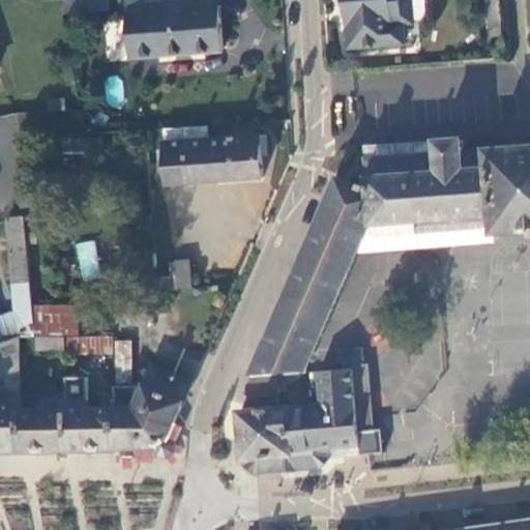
[(85,0),(61,0),(62,16),(86,13),(85,0)]
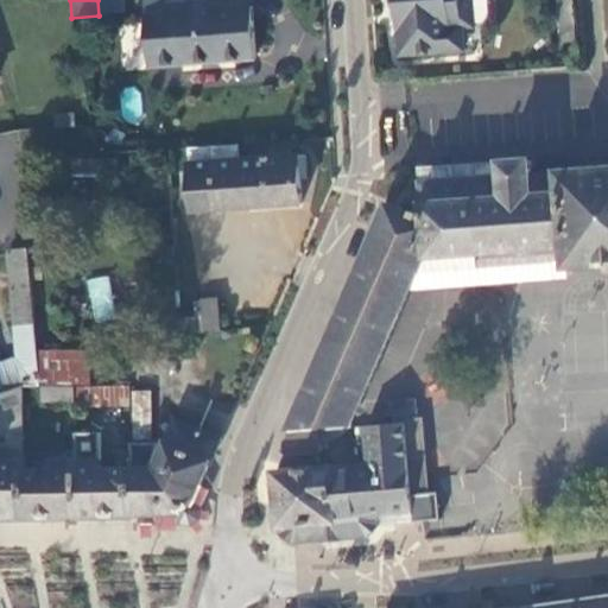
[(146,14),(144,14),(149,68),(257,58),(252,6),(252,0),(166,0),(168,13),(146,14)]
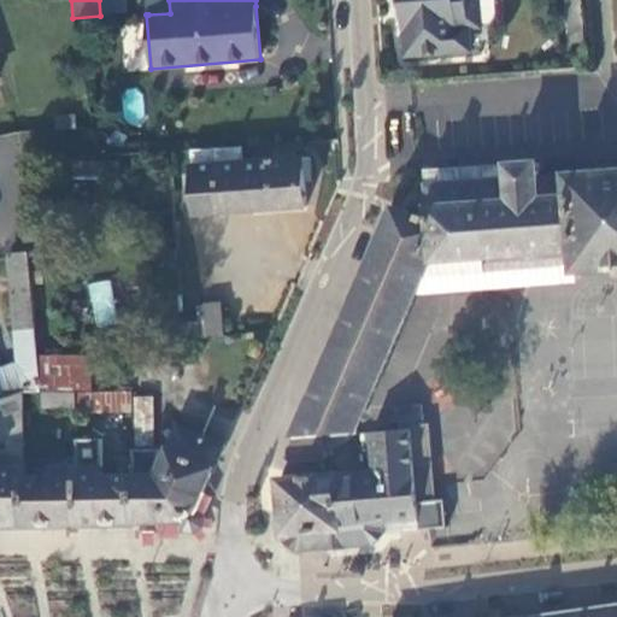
[(147,0),(148,15),(170,13),(169,0),(147,0)]
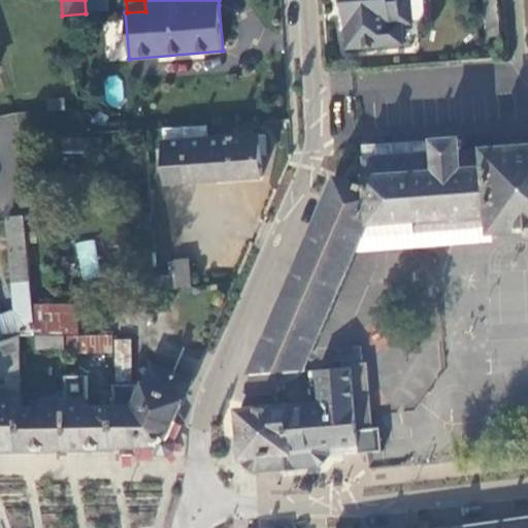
[(345,0),(349,50),(392,47),(404,46),(403,27),(414,26),(411,0),(345,0)]
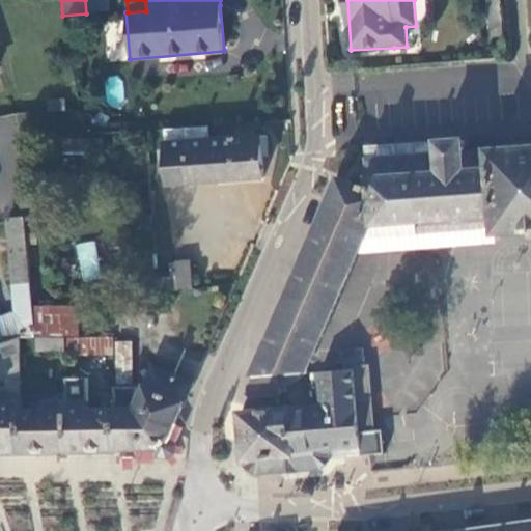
[(207,140),(206,127),(167,130),(171,183),(264,176),(262,155),(261,136),(207,140)]
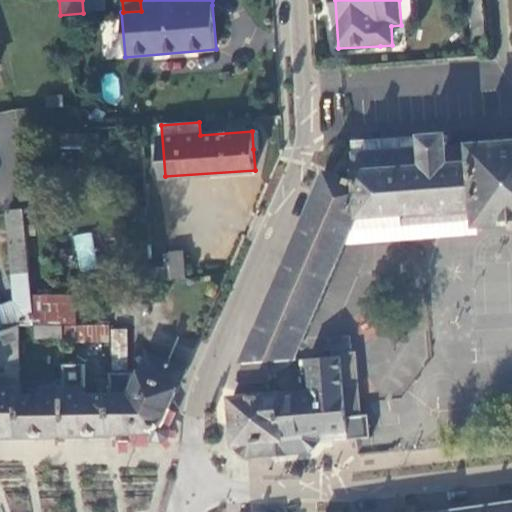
[(27,151),(100,150),(100,137),(27,138),(27,151)]
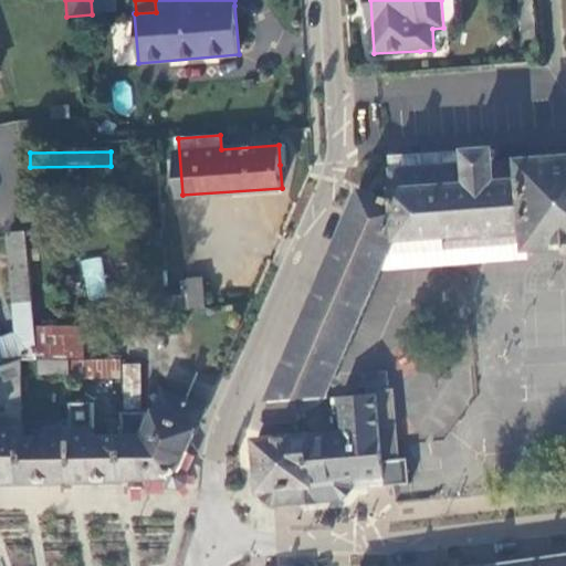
[(528,260),(527,252),(565,250),(565,164),(499,168),(499,154),(397,159),(399,199),(392,200),(391,203),(365,192),(272,401),(297,399),(332,397),(379,270),(470,264),(528,260)]
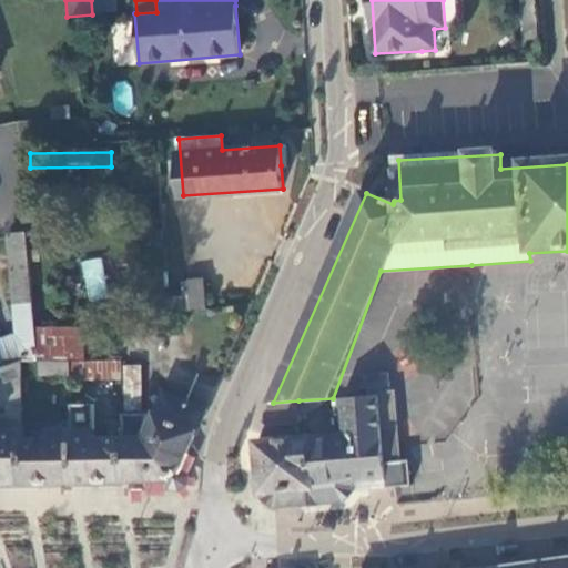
[(10,234),(13,267),(30,266),(28,232),(10,234)]
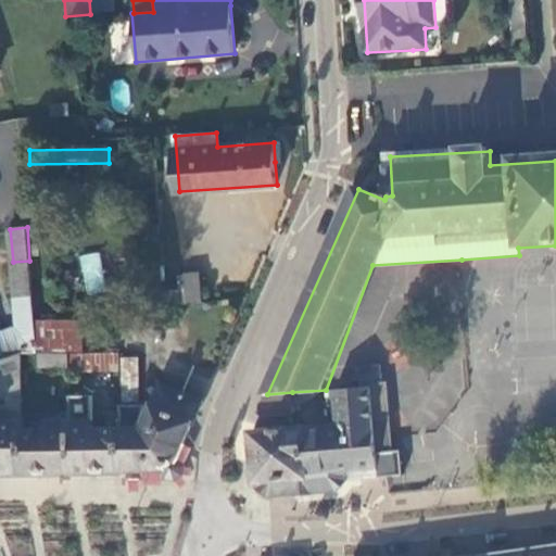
[(78,255),(87,295),(106,291),(98,251),(78,255)]
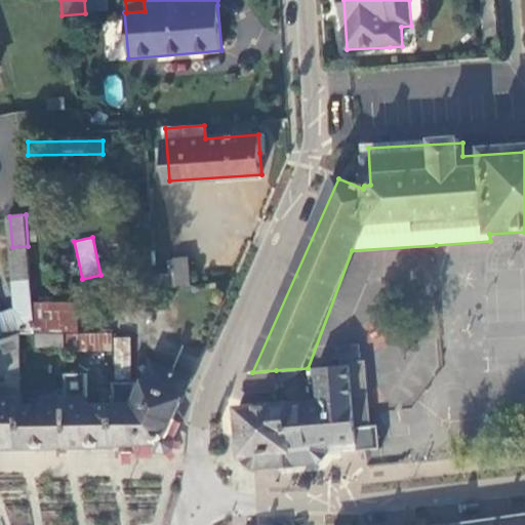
[(12,247),(14,281),(31,279),(28,246),(12,247)]
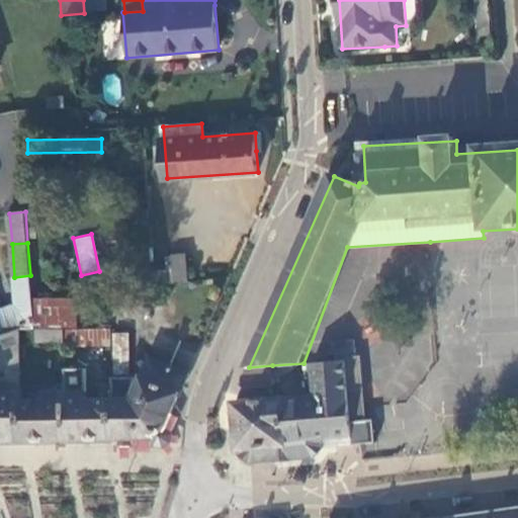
[(173,258),(175,285),(188,283),(185,256),(173,258)]
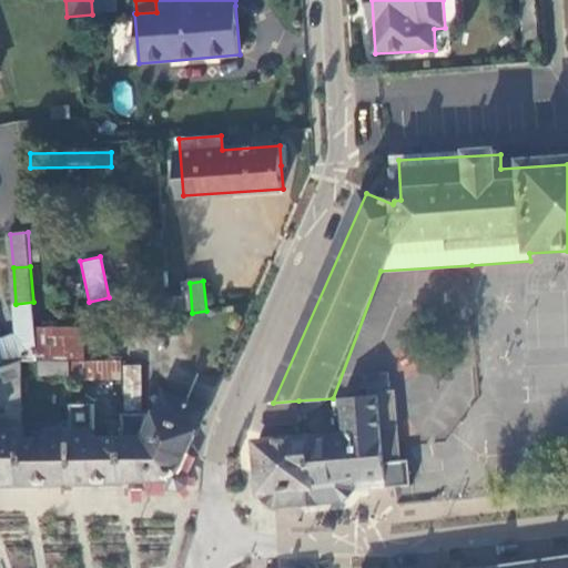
[(0,341),(0,367),(20,361),(38,358),(37,337),(33,302),(16,304),(19,335),(0,341)]
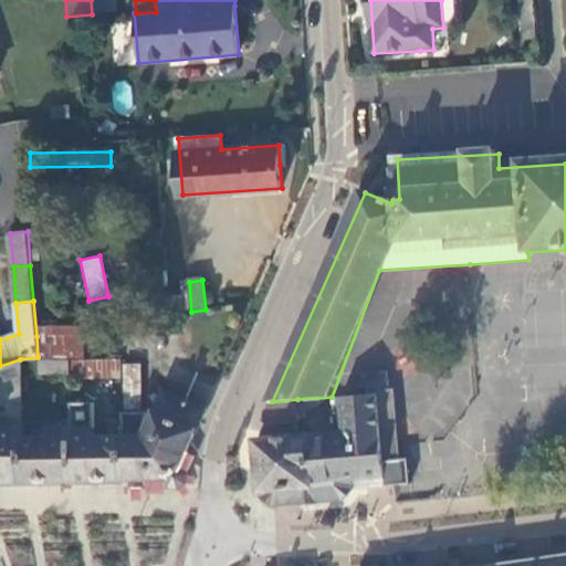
[(96,358),(72,358),(72,376),(96,376),(96,358)]
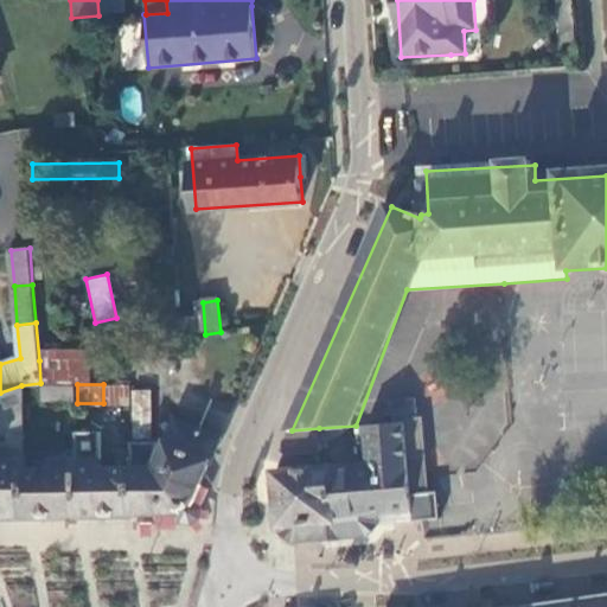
[(0,393),(0,435),(27,429),(21,385),(0,393)]
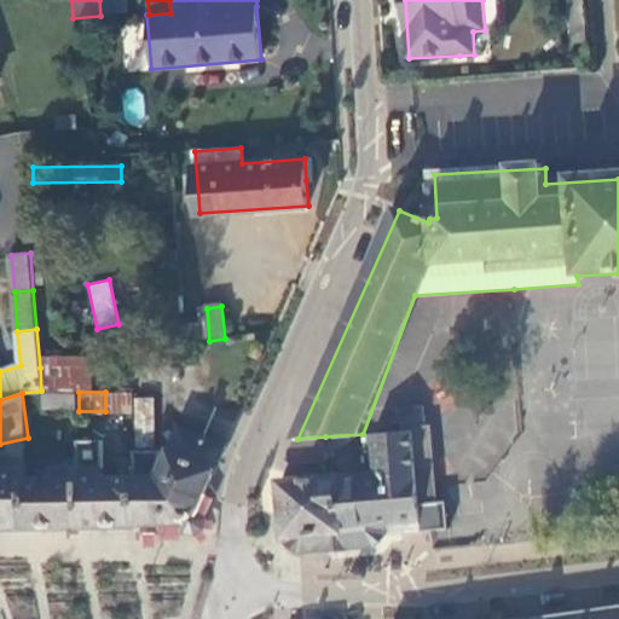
[(137,450),(155,450),(152,399),(136,400),(137,450)]
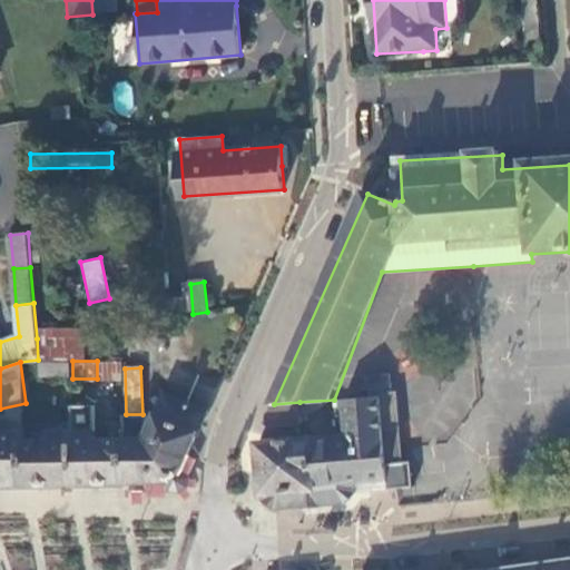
[(391,393),(382,394),(389,461),(397,460),(396,448),(391,393)]
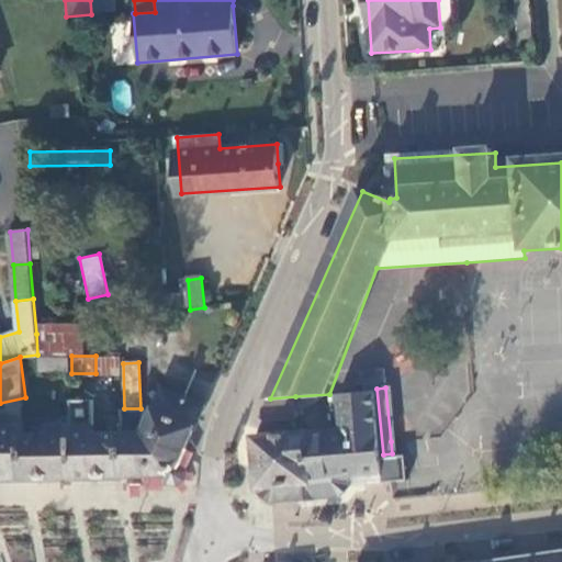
[(124,408),(114,408),(111,433),(112,476),(125,476),(143,475),(163,475),(170,474),(175,471),(179,468),(181,463),(205,406),(165,389),(150,422),(147,420),(147,408),(141,408),(124,408)]
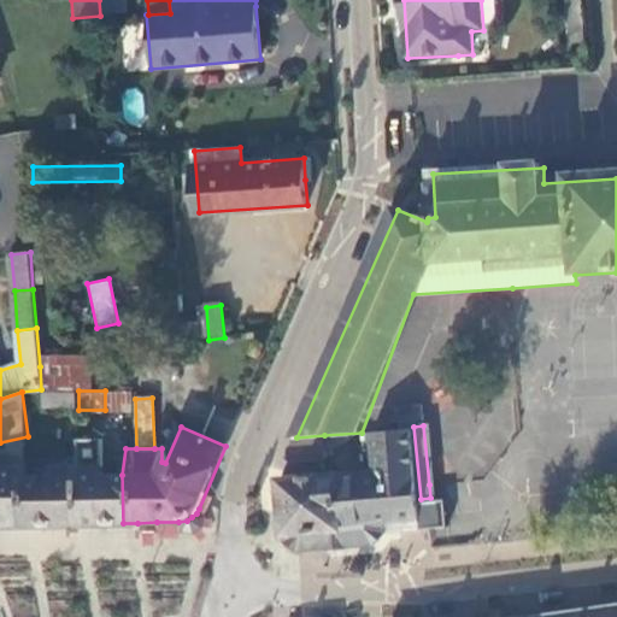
[(375,432),(377,464),(387,463),(388,481),(395,481),(399,522),(423,519),(421,499),(413,427),(375,432)]
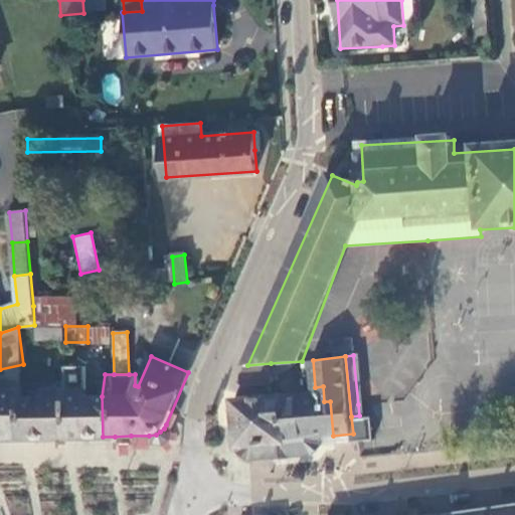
[(272,381),(271,363),(247,365),(241,382),(247,384),(272,381)]
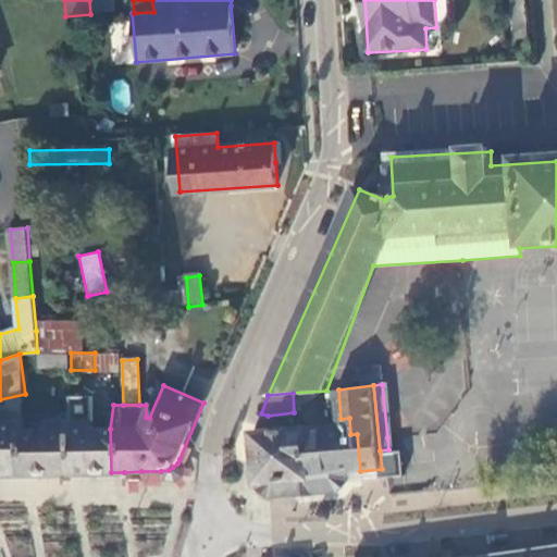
[(25,394),(0,399),(0,417),(26,410),(25,394)]
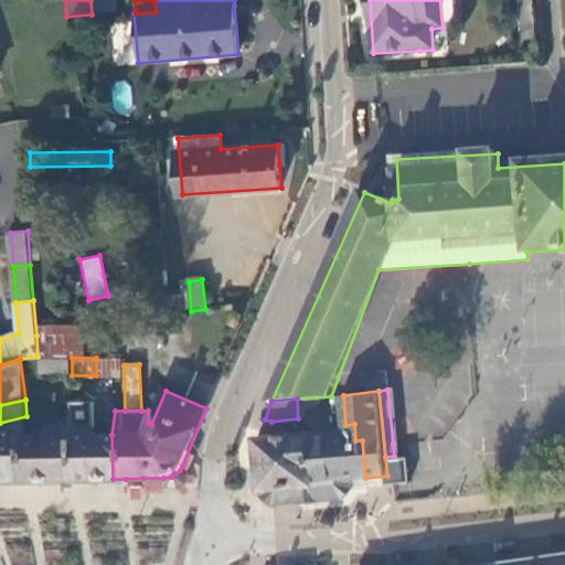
[(73,404),(73,425),(92,425),(91,404),(73,404)]
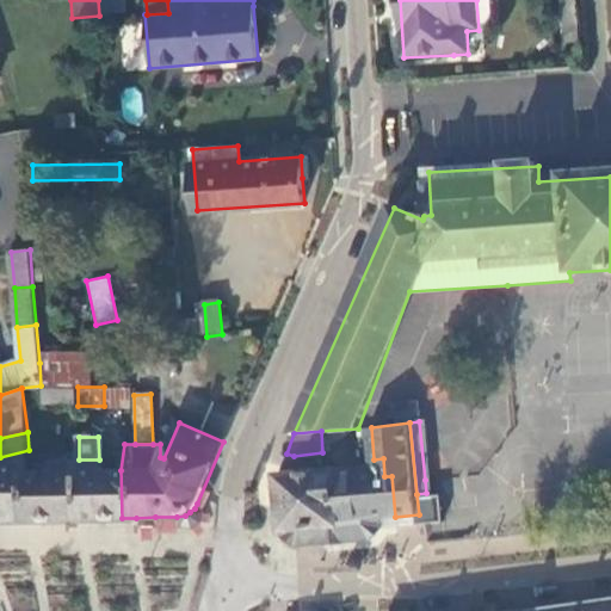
[(0,460),(4,471),(31,471),(29,450),(0,457),(0,460)]
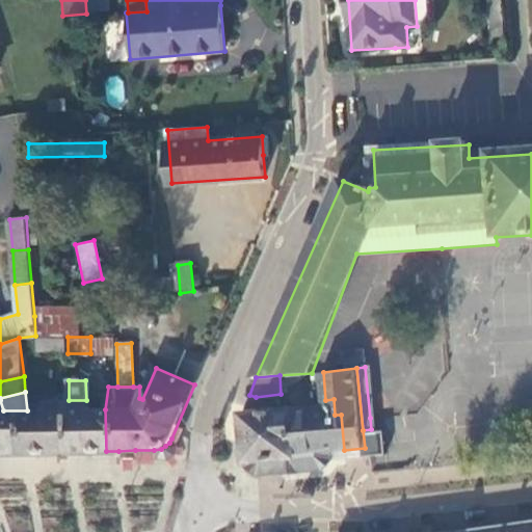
[(325,405),(243,413),(247,463),(261,474),(317,469),(326,467),(335,458),(335,451),(344,450),(341,415),(335,415),(334,399),(325,400),(325,405)]
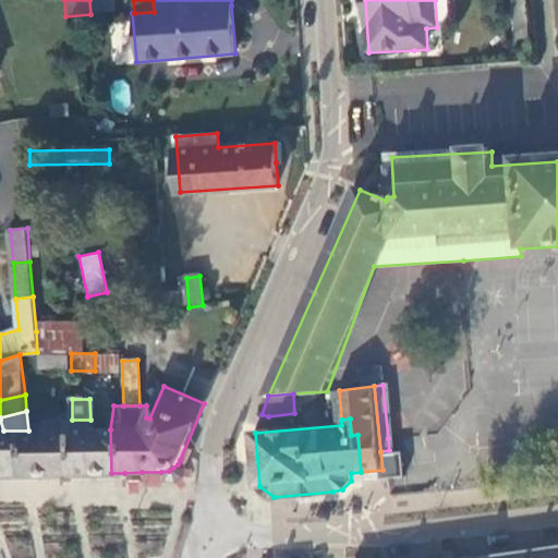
[(3,431),(0,420),(0,474),(1,475),(29,474),(28,431),(3,431)]
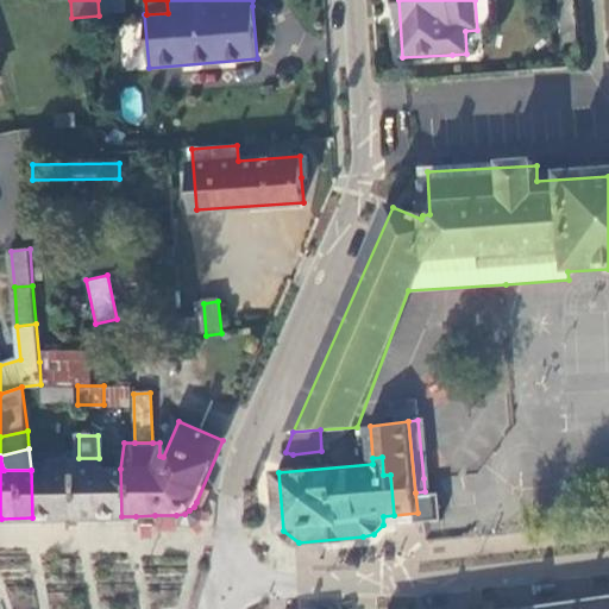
[(55,470),(31,470),(32,518),(56,518),(81,518),(79,458),(54,459),(55,470)]
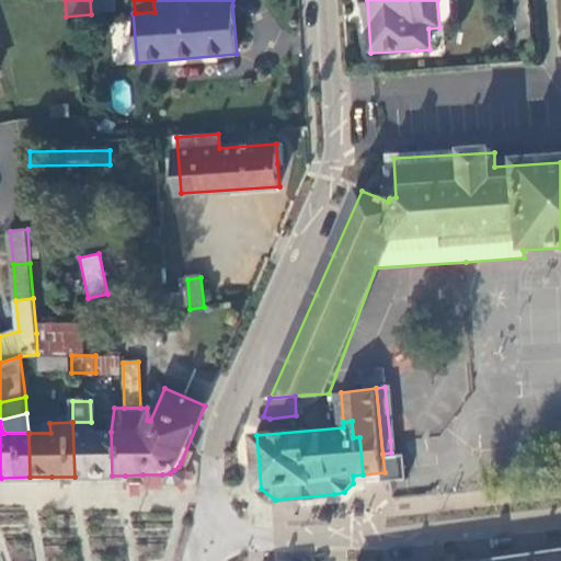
[(91,422),(72,422),(75,477),(92,476),(112,476),(111,432),(94,432),(93,422),(91,422)]
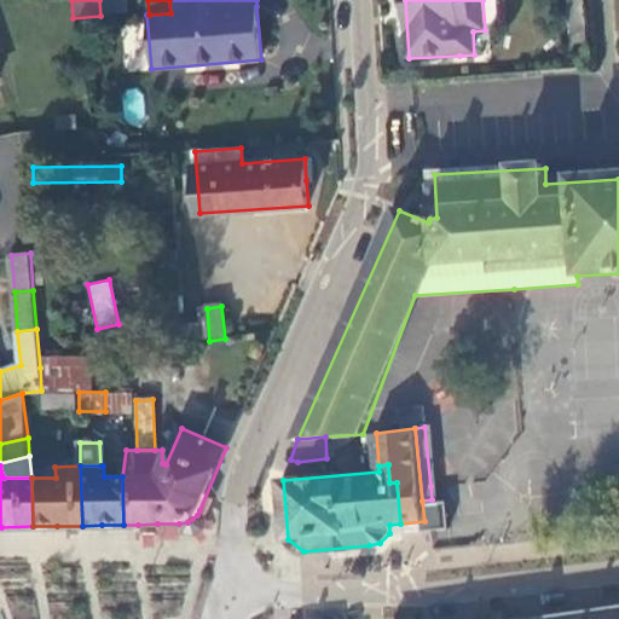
[(422,501),(424,521),(426,528),(452,526),(450,498),(432,499),(422,501)]
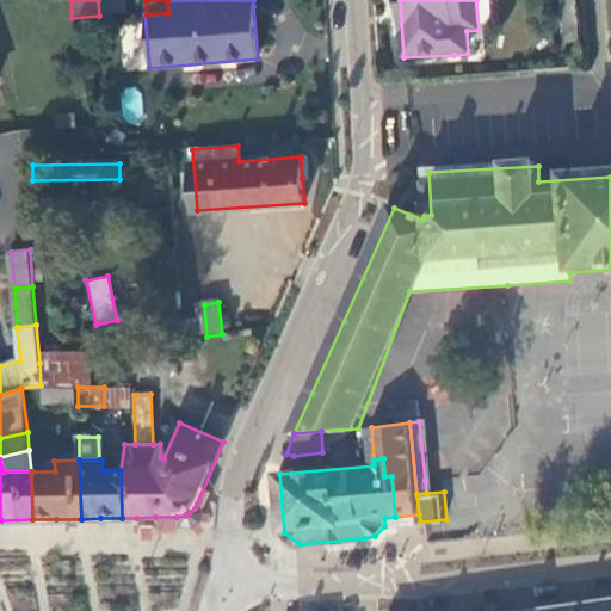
[(201,507),(197,504),(195,508),(190,512),(185,516),(177,517),(155,517),(136,518),(140,524),(142,528),(167,525),(168,522),(179,522),(184,528),(195,530),(202,525),(204,514),(201,507)]
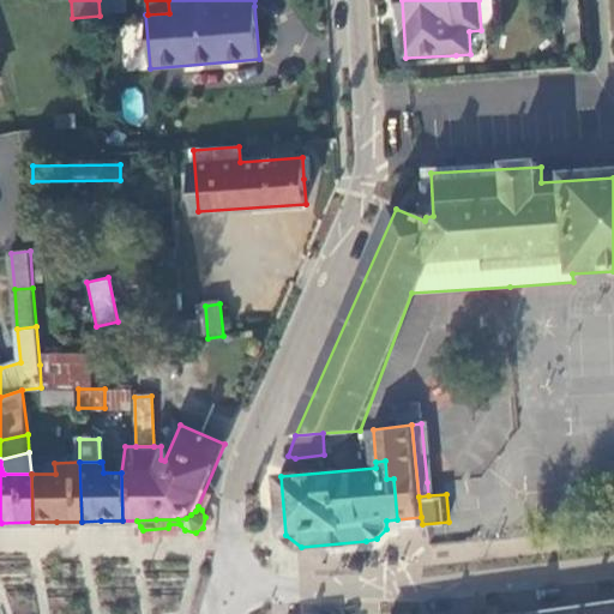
[(613,613),(613,601),(547,611),(524,613),(613,613)]
